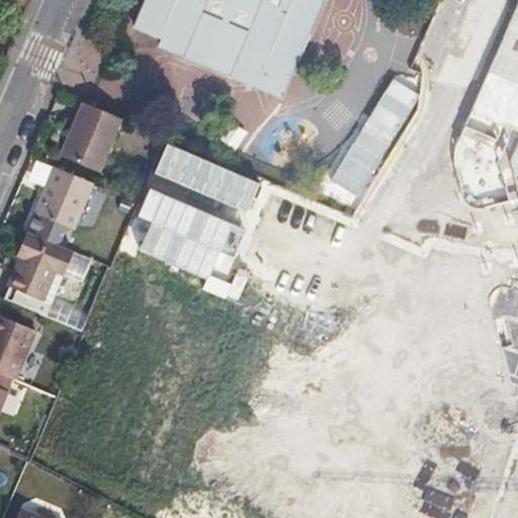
[(157,50),(227,79),(240,48),(293,71),(323,0),(145,0),(134,29),(160,41),(157,50)]
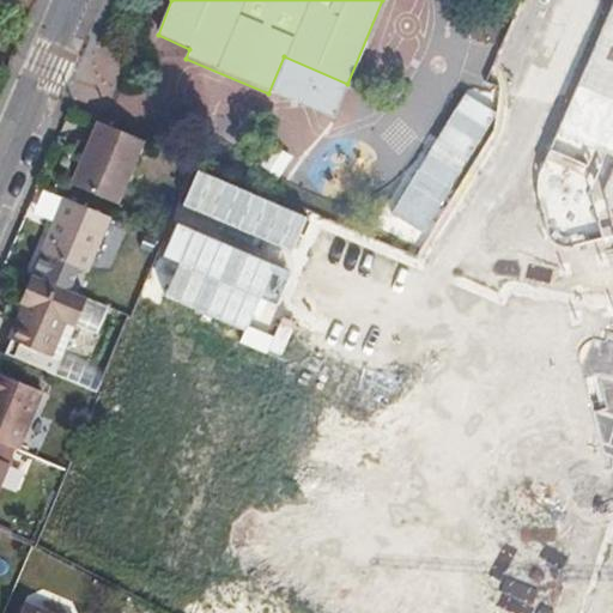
[(550,0),(509,101),(557,120),(605,0),(550,0)]
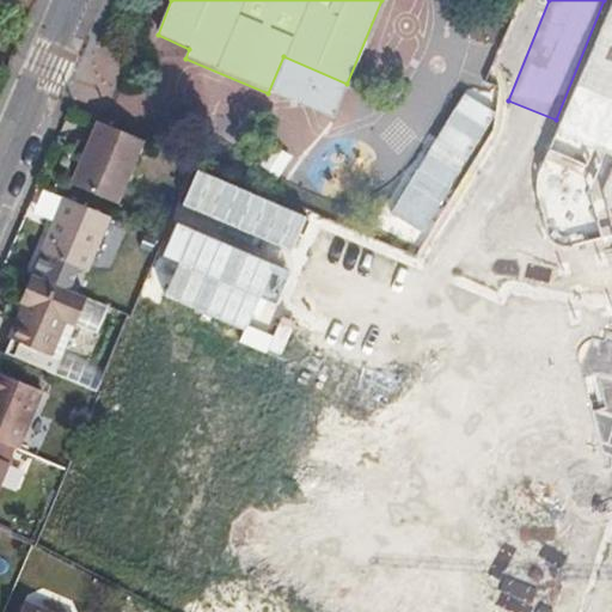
[(611,456),(611,0),(543,165),(538,182),(551,236),(604,453),(611,456)]
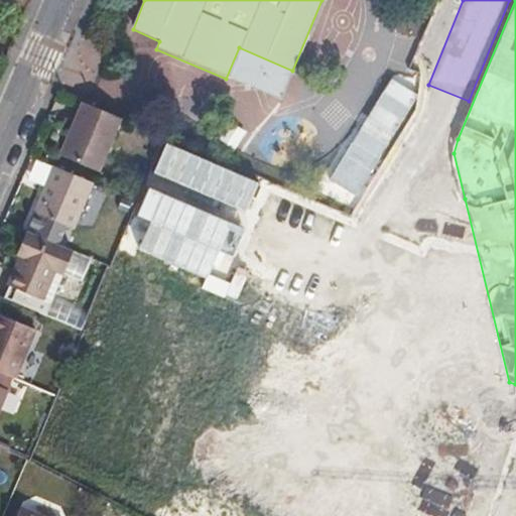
[(239,47),(226,79),(279,101),(292,71),(239,47)]
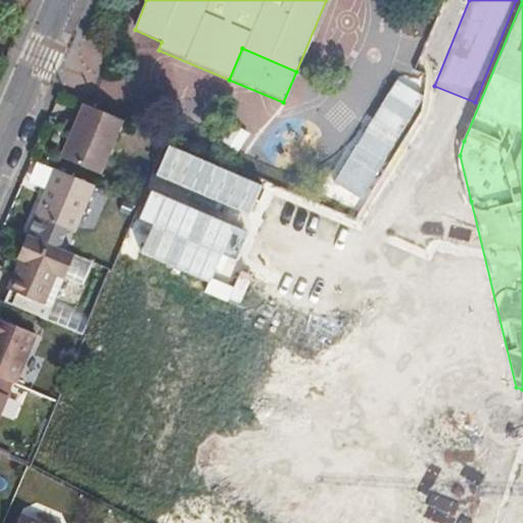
[(126,122),(85,103),(62,156),(102,173),(126,122)]
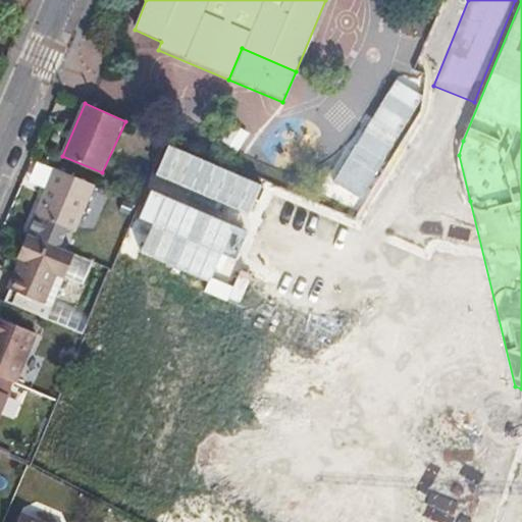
[(235,125),(223,142),(237,151),(248,135),(235,125)]
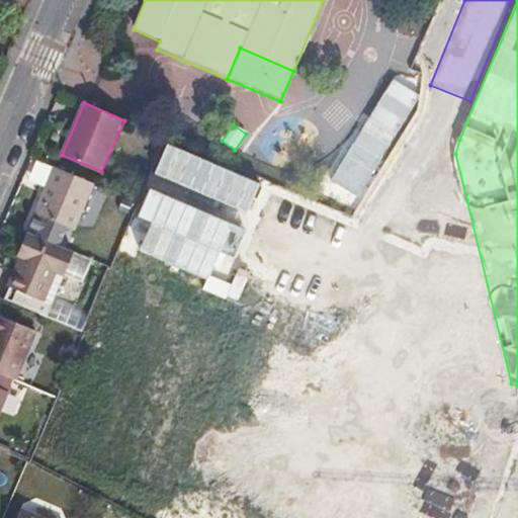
[(36,213),(47,218),(67,173),(93,184),(94,181),(57,166),(36,213)]
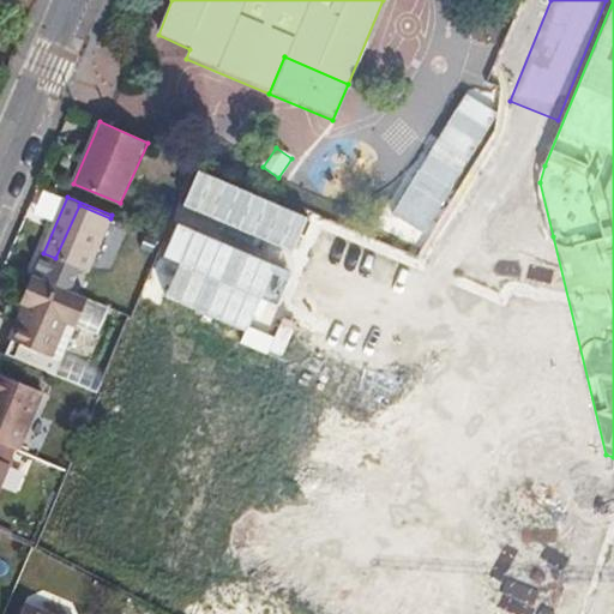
[(79,205),(55,258),(86,271),(110,218),(79,205)]
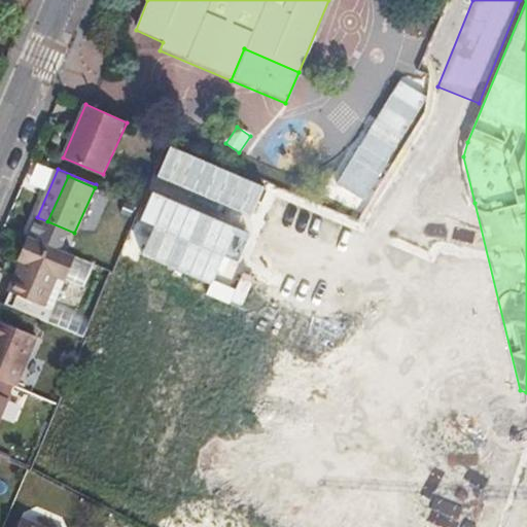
[(29,235),(19,257),(25,260),(7,304),(38,317),(56,274),(62,277),(72,253),(29,235)]
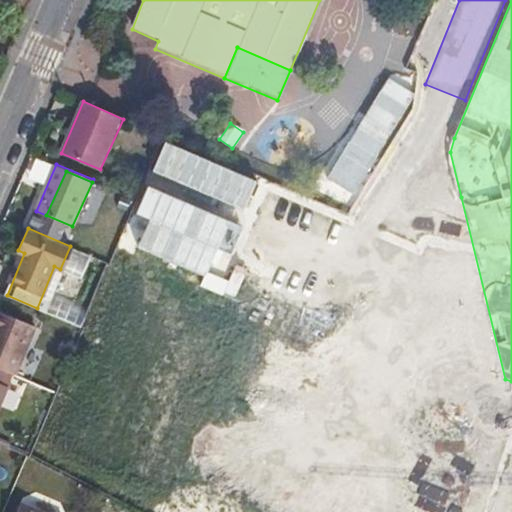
[(70,246),(60,269),(64,270),(74,247),(70,246)]
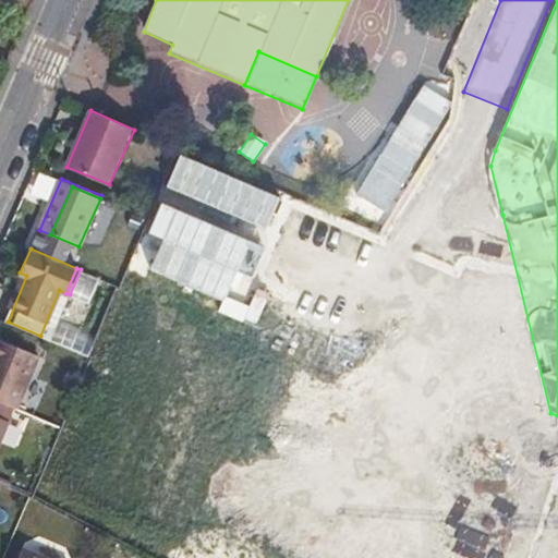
[(0,400),(16,408),(39,353),(0,337),(0,400)]
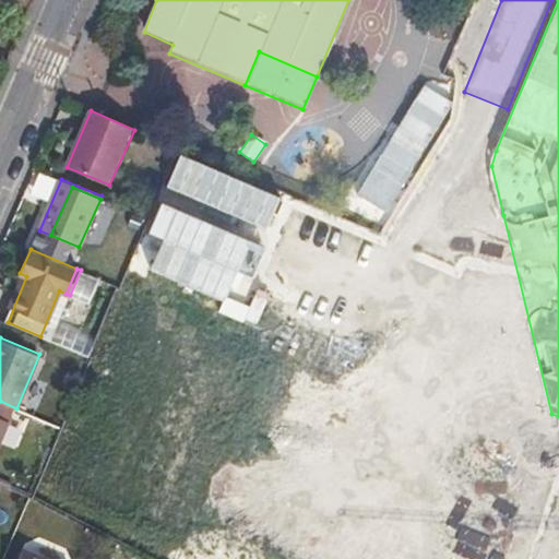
[(39,354),(16,408),(21,411),(44,356),(39,354)]
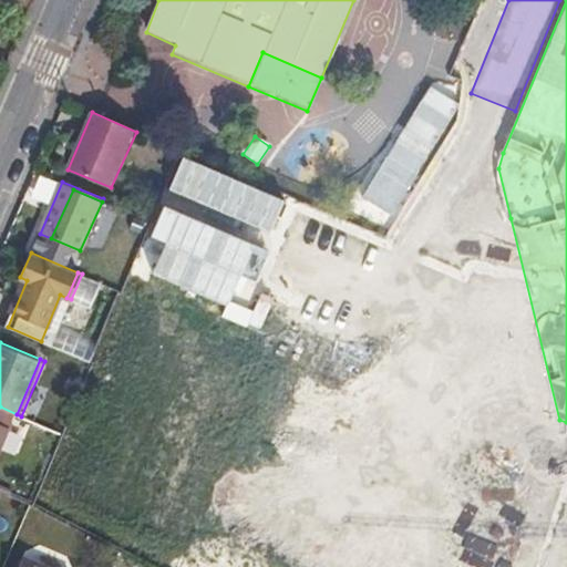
[(0,406),(0,453),(17,414),(0,406)]
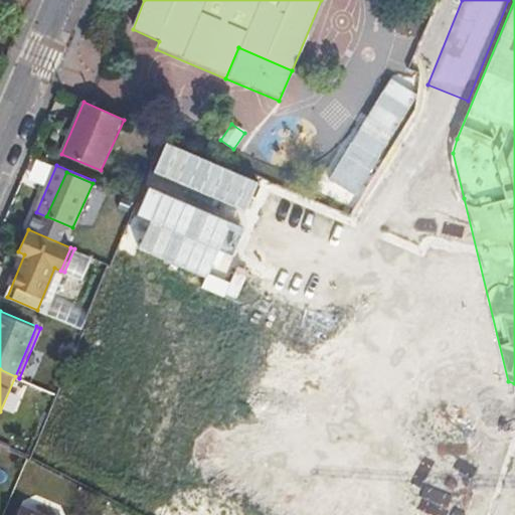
[(49,514),(23,503),(17,514),(49,514)]
